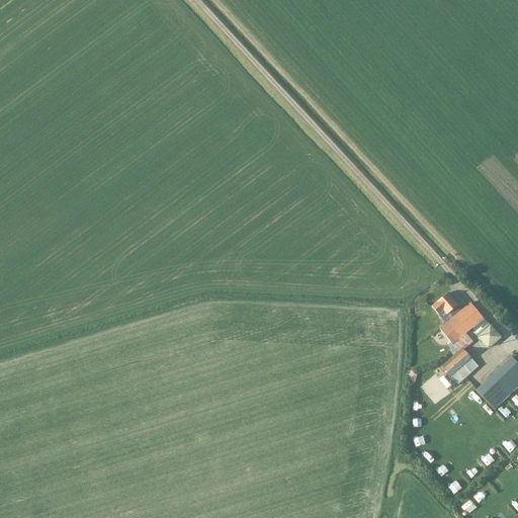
[(446,315),(448,313),(456,306),(457,306),(446,293),(431,307),(437,315),(442,310),(446,315)]
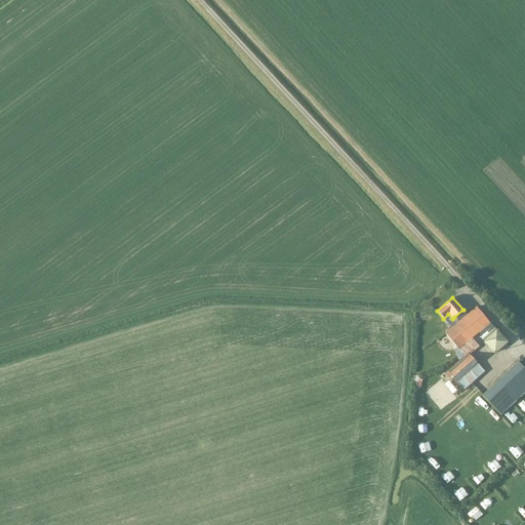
[(466,315),(458,321),(445,331),(458,349),(472,337),(489,322),(476,307),(466,315)]
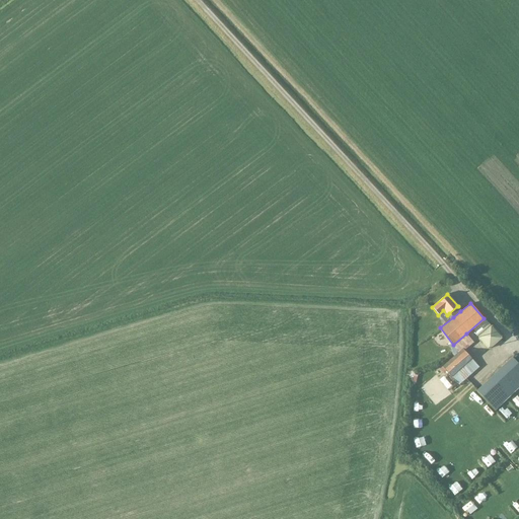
[(457,306),(449,313),(453,317),(460,311),(457,306)]
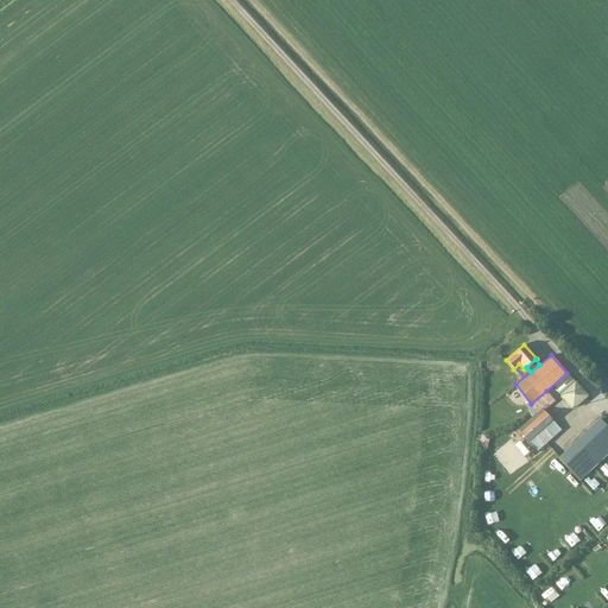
[(574,380),(558,393),(571,410),(587,397),(574,380)]
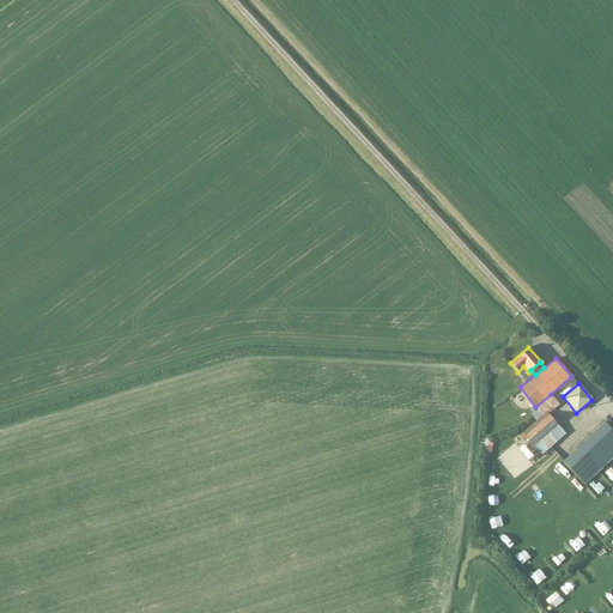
[(546,411),(557,402),(551,394),(535,407),(541,416),(546,411)]
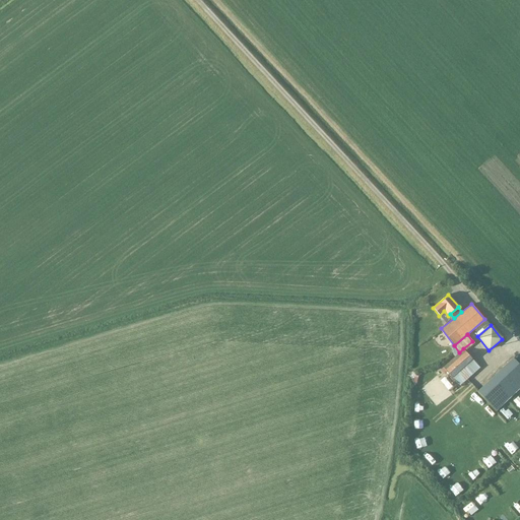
[(463,348),(459,352),(443,367),(452,378),(472,360),(463,348)]
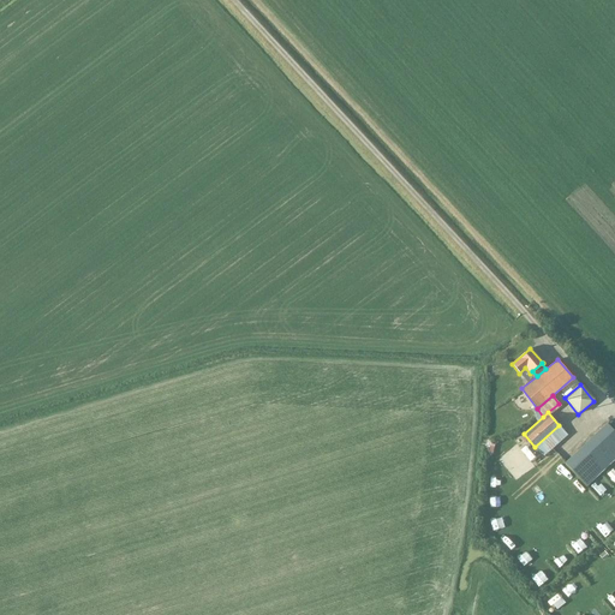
[(614,431),(607,423),(565,463),(586,485),(614,458),(614,431)]
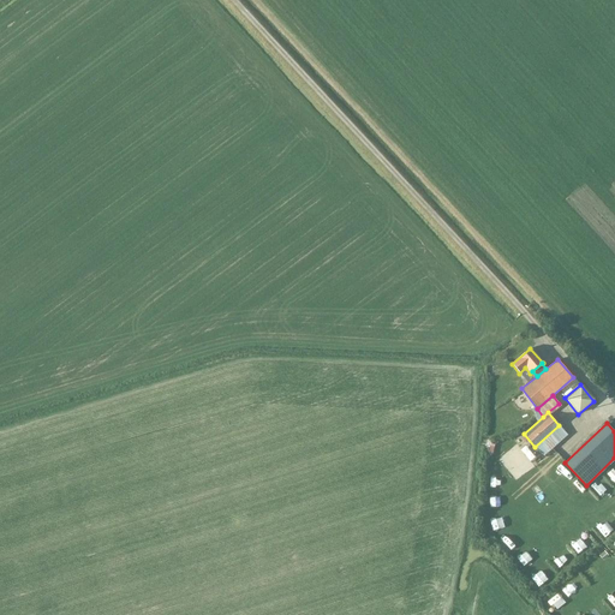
[(565,433),(559,425),(535,447),(542,455),(565,433)]
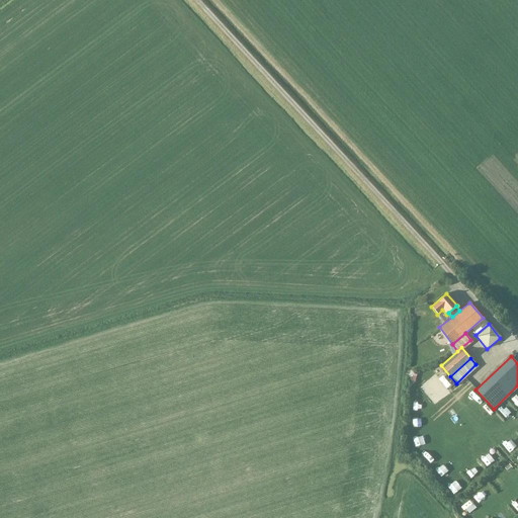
[(411,376),(418,378),(420,369),(414,367),(411,376)]
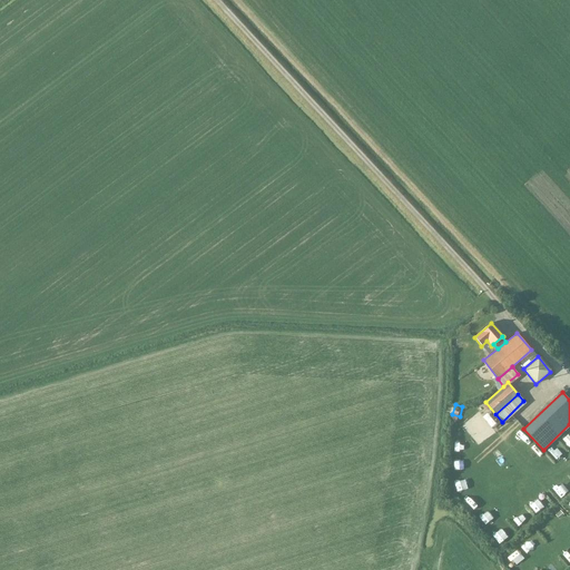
[(502,451),(497,455),(503,463),(509,458),(502,451)]
